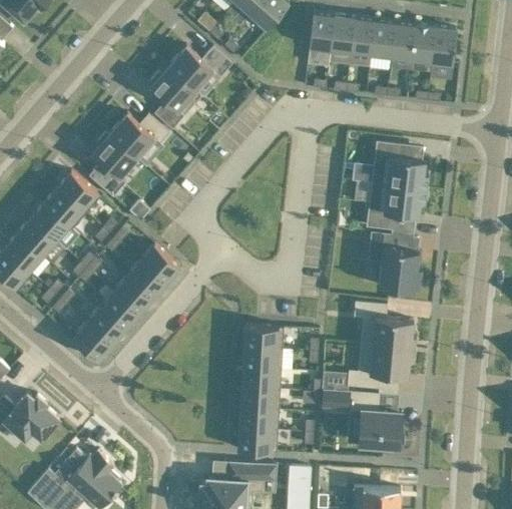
[(0,0),(23,20),(37,4),(39,6),(44,0),(0,0)]
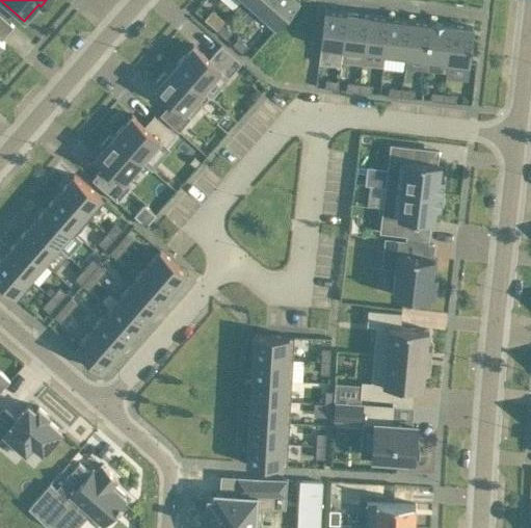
[(272,0),(243,0),(240,4),(257,18),(272,0)]
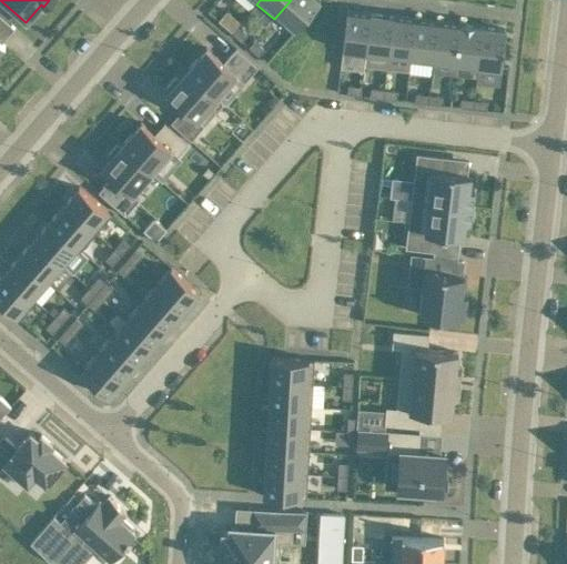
[(320,3),(315,0),(291,0),(274,19),(292,34),(320,3)]
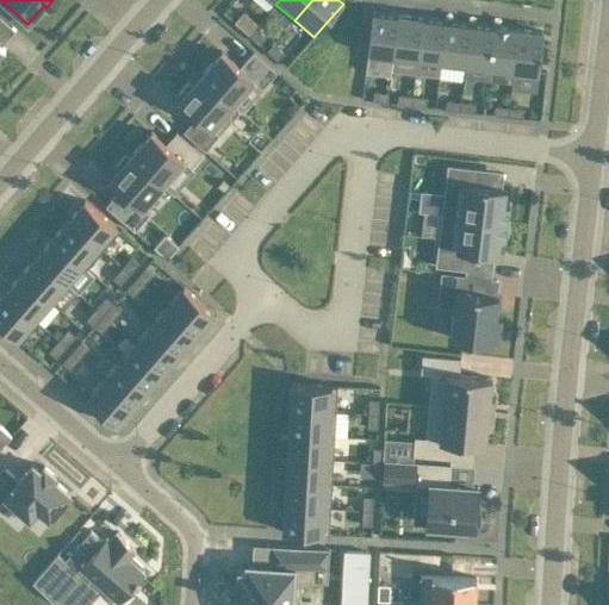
[(243,13),(234,25),(248,37),(254,30),(258,26),(243,13)]
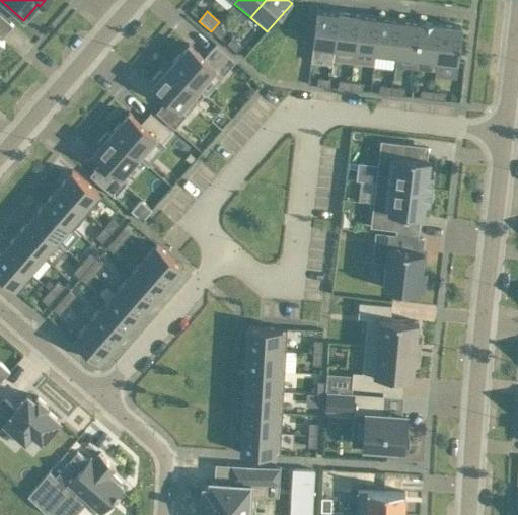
[(317,11),(316,11),(311,51),(333,54),(337,15),(317,12),(317,11)]
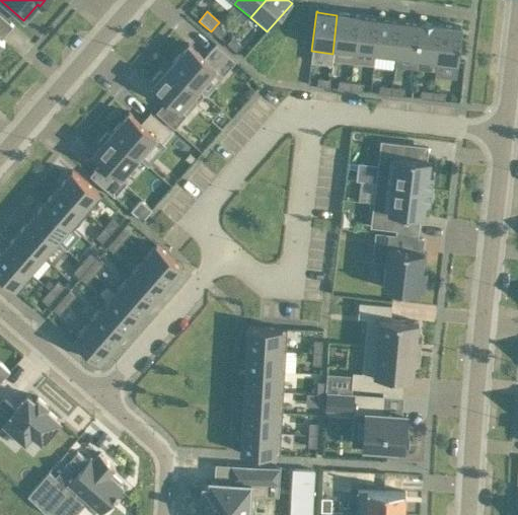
[(358,17),(337,15),(333,54),(334,54),(335,49),(354,51),(358,17)]
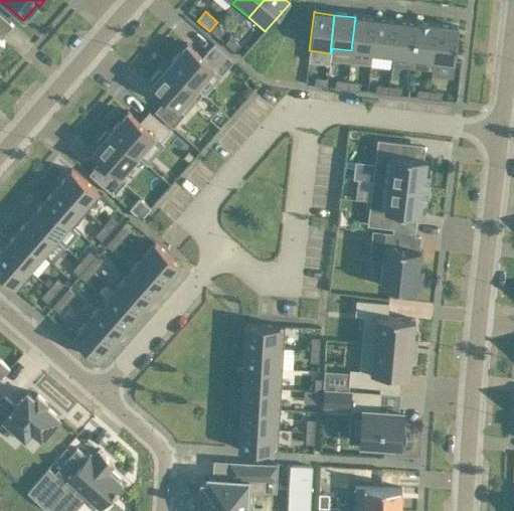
[(375,19),(355,17),(351,50),(371,53),(370,57),(371,58),(375,19)]
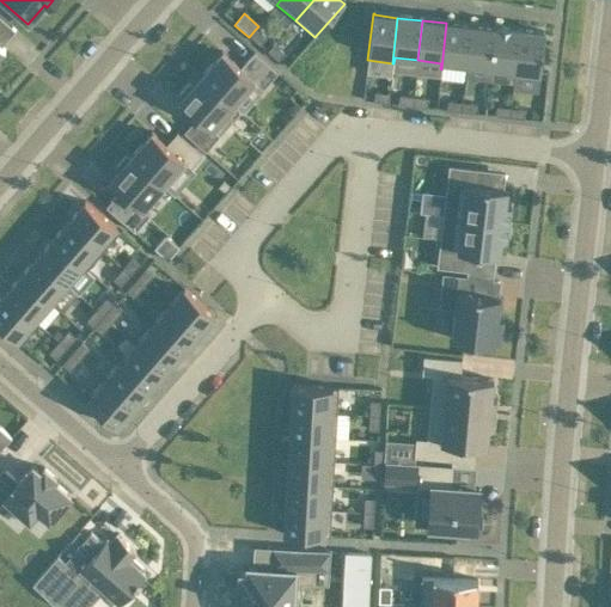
[(470,26),(446,23),(441,69),(465,72),(470,26)]
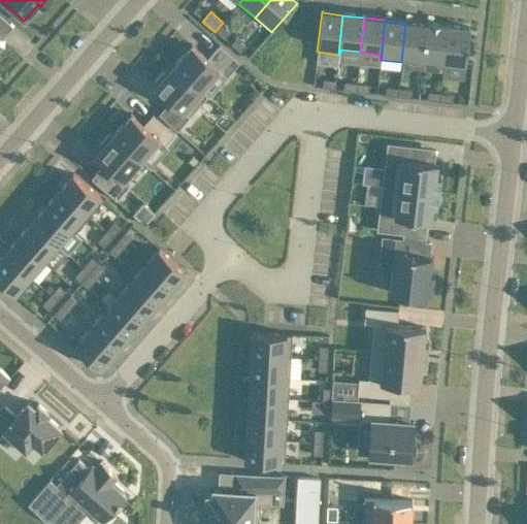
[(423,60),(427,24),(426,24),(426,25),(405,23),(401,62),(402,62),(402,57),(423,60)]
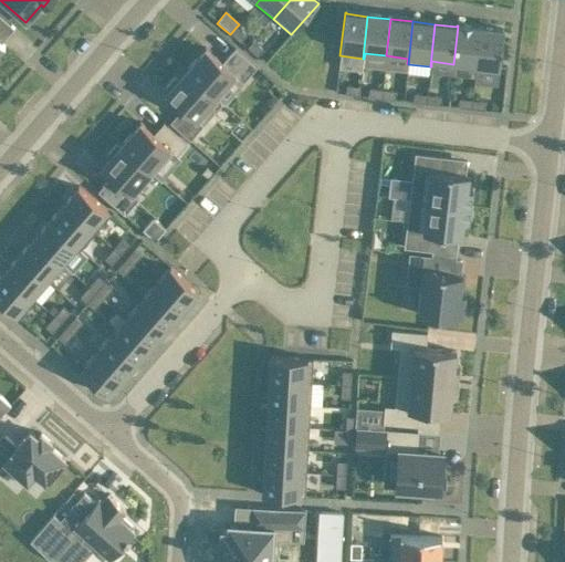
[(458,25),(453,64),(474,66),(474,72),(475,72),(480,30),(458,27),(458,25)]
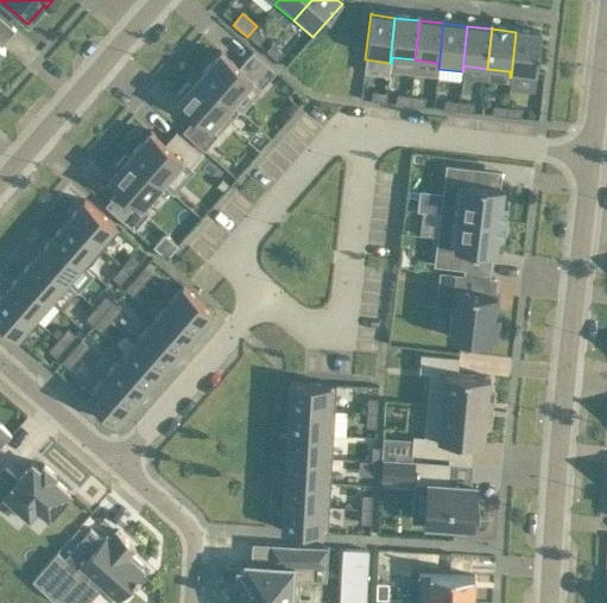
[(253,30),(247,37),(258,46),(264,39),(253,30)]
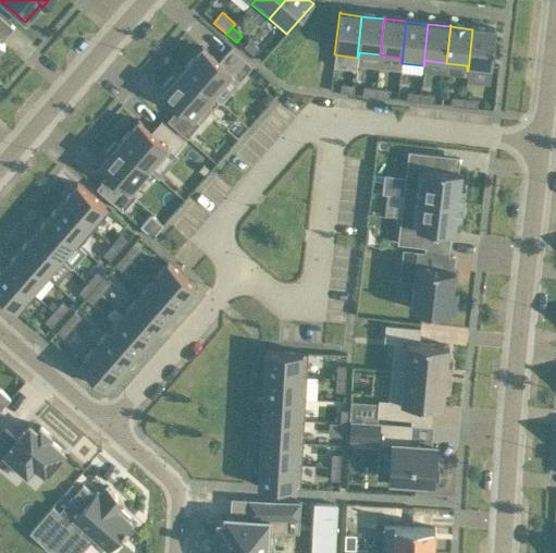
[(495,32),(472,29),(468,71),(491,73),(495,32)]
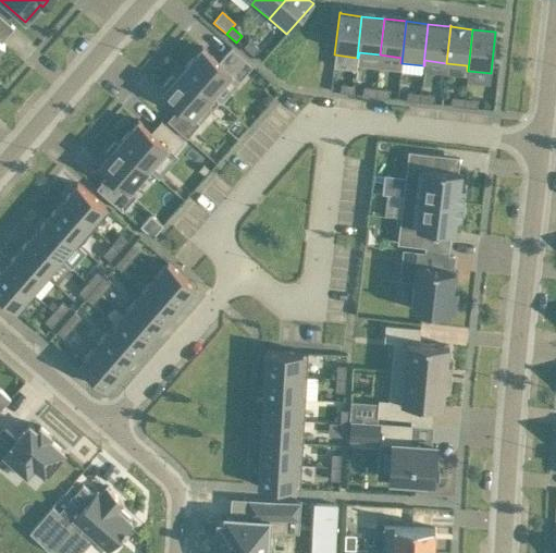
[(248,42),(243,49),(252,57),(258,50),(248,42)]
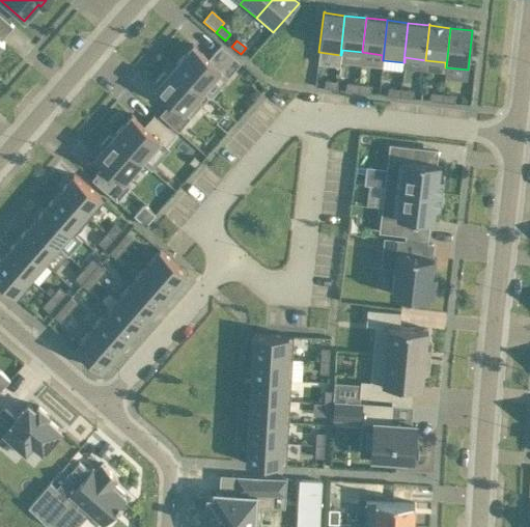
[(174,67),(173,68),(201,92),(219,73),(227,80),(240,65),(219,47),(207,60),(192,47),(174,67)]
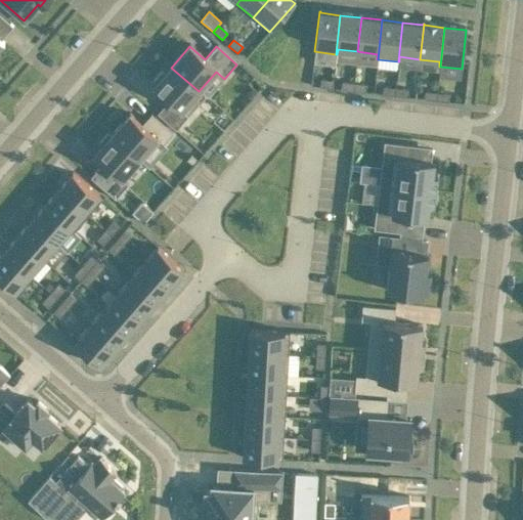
[(154,88),(153,88),(168,102),(157,116),(175,132),(203,100),(206,97),(199,91),(171,68),(154,88)]
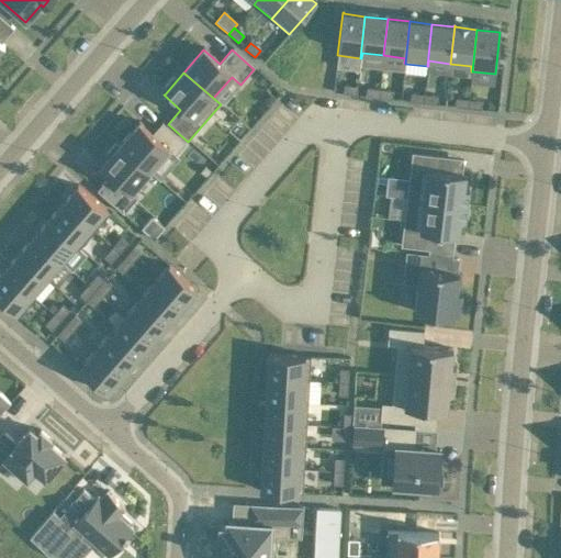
[(344,87),(343,96),(356,97),(357,88),(344,87)]
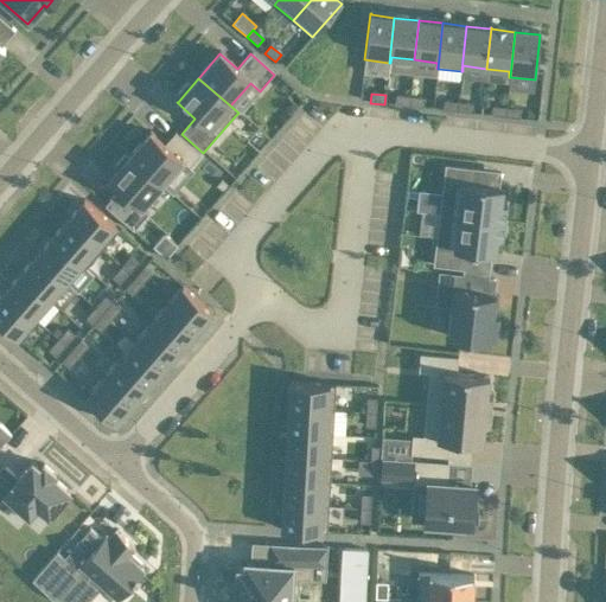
[(395,96),(394,106),(408,107),(409,98),(395,96)]
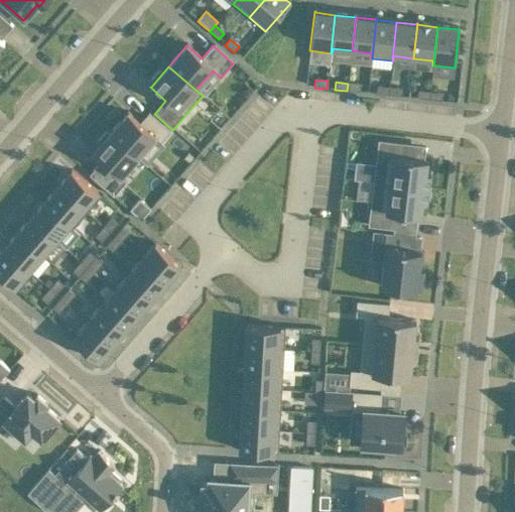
[(348,84),(347,91),(359,93),(360,85),(348,84)]
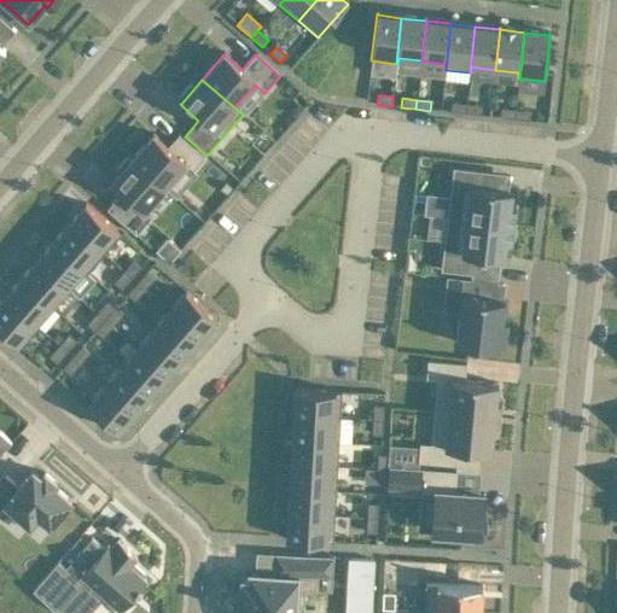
[(452,104),(450,114),(465,115),(466,105),(452,104)]
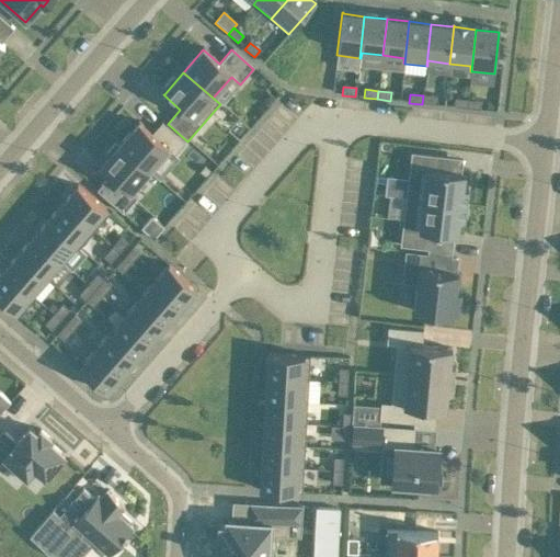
[(423,95),(422,104),(435,106),(436,98),(423,95)]
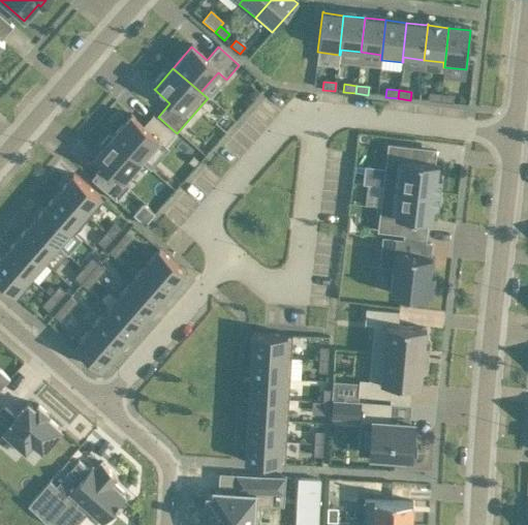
[(428,94),(427,102),(439,103),(440,95),(428,94)]
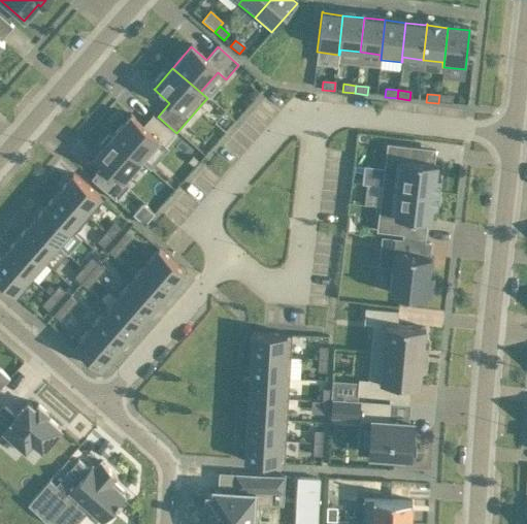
[(439,95),(438,103),(451,104),(452,97),(439,95)]
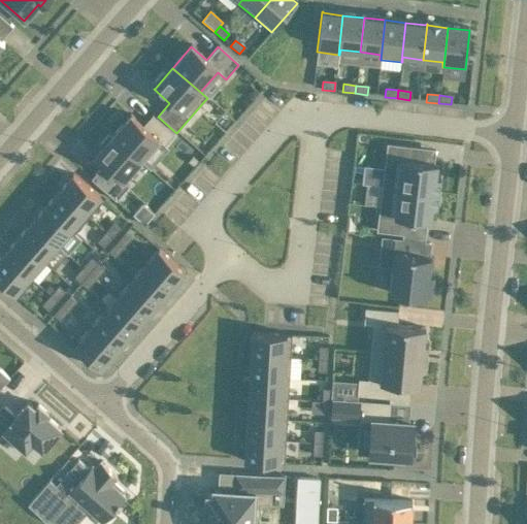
[(129,117),(111,137),(140,162),(158,141),(164,146),(172,137),(150,118),(141,127),(129,117)]
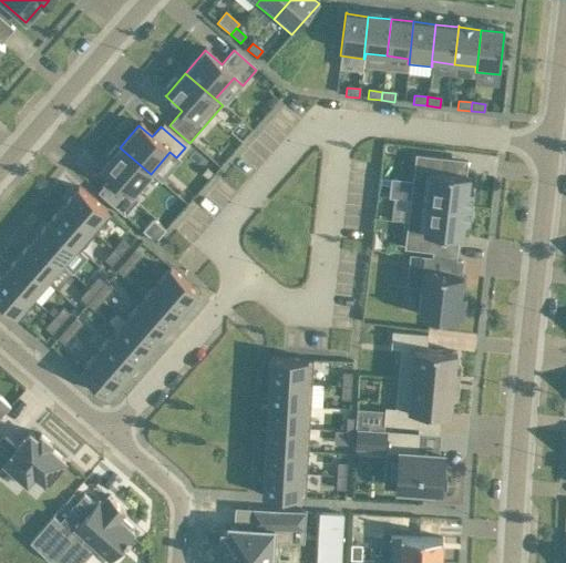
[(110,178),(98,194),(124,217),(137,202),(131,196),(151,174),(120,147),(117,150),(113,146),(102,161),(105,163),(100,170),(110,178)]
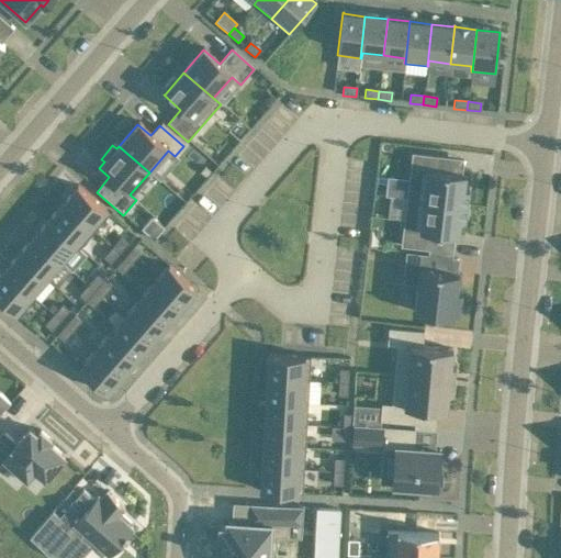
[(411,154),(405,201),(466,208),(468,191),(463,191),(466,176),(438,173),(440,158),(411,154)]
